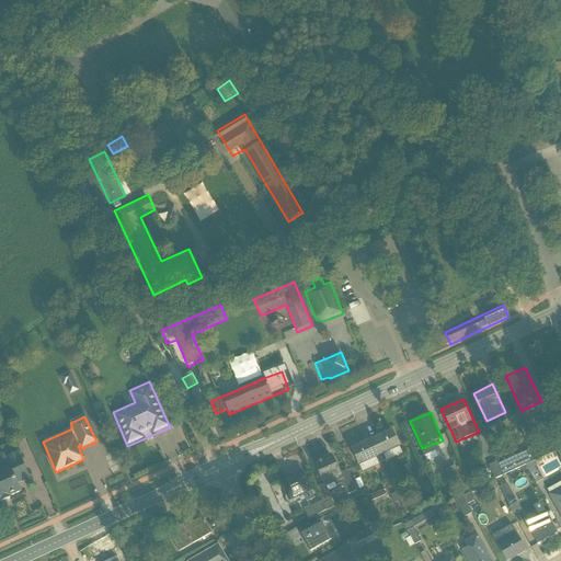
[(381,459),(402,449),(392,430),(371,439),(381,459)]
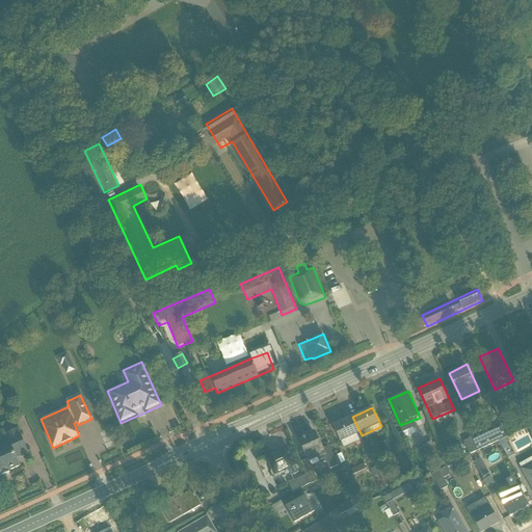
[(362,435),(352,417),(333,427),(342,445),(362,435)]
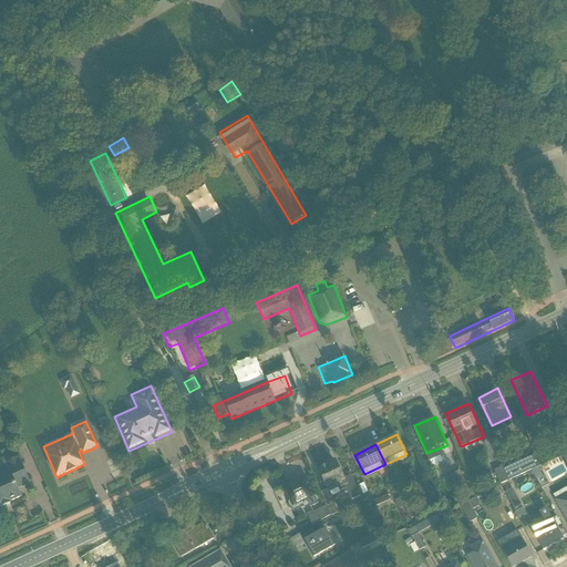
[(548,480),(533,452),(502,470),(508,481),(528,470),(537,485),(548,480)]
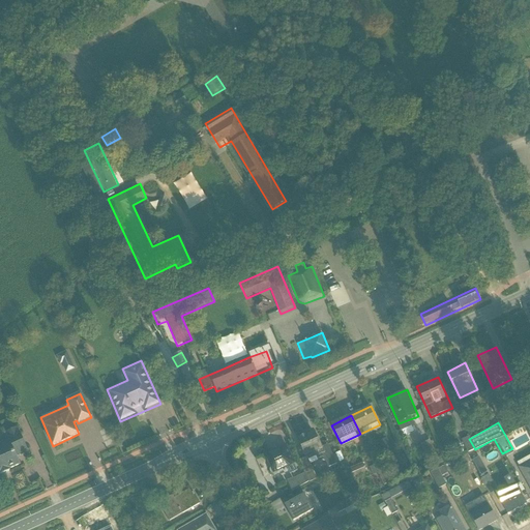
[(308,462),(326,453),(314,428),(296,436),(308,462)]
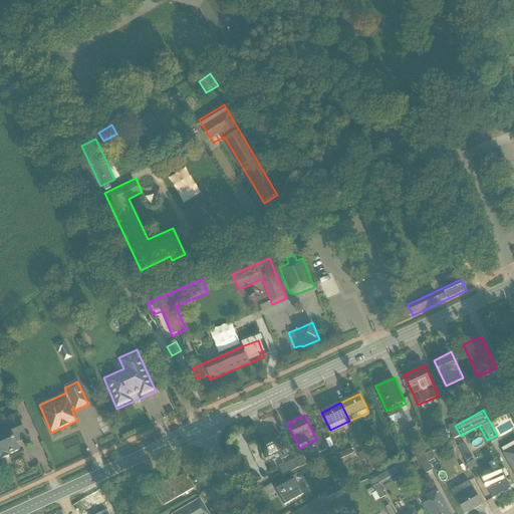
[(0,464),(21,455),(8,425),(0,428),(0,464)]
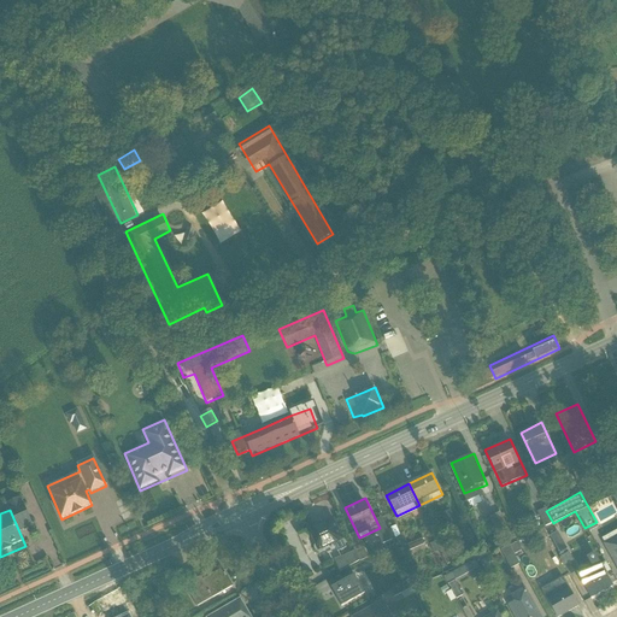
[(429,518),(434,527),(440,523),(436,515),(429,518)]
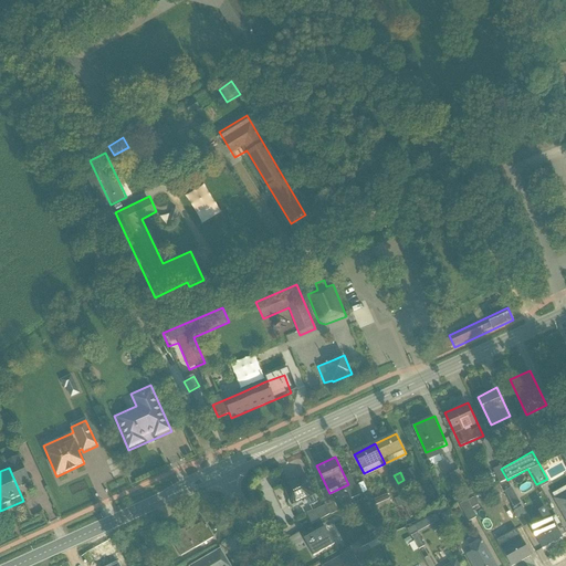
[(291,511),(316,499),(304,474),(280,488),(291,511)]
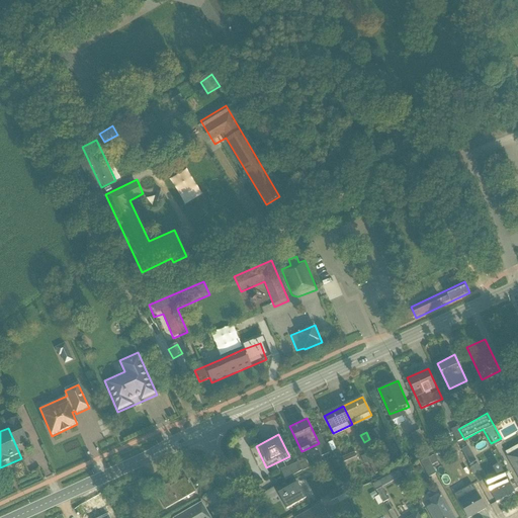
[(517,475),(517,449),(507,455),(517,475)]
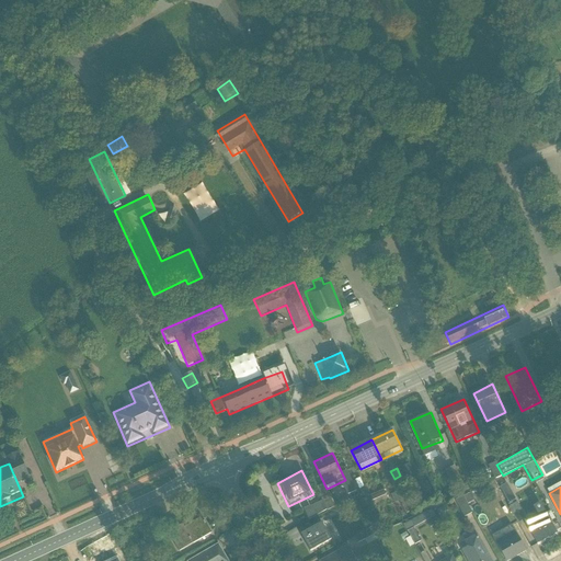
[(391,489),(376,493),(378,501),(393,497),(391,489)]
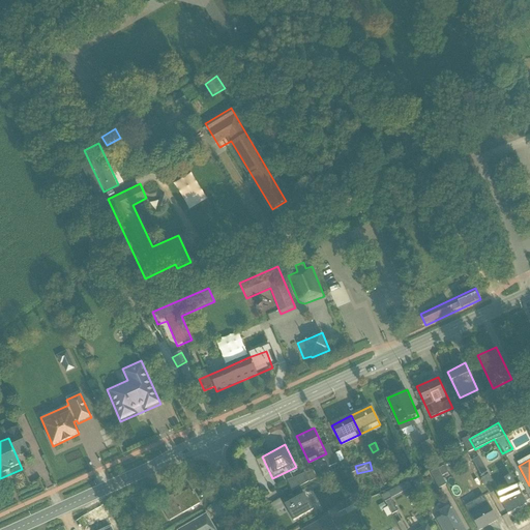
[(478,478),(479,486),(491,482),(490,476),(478,478)]
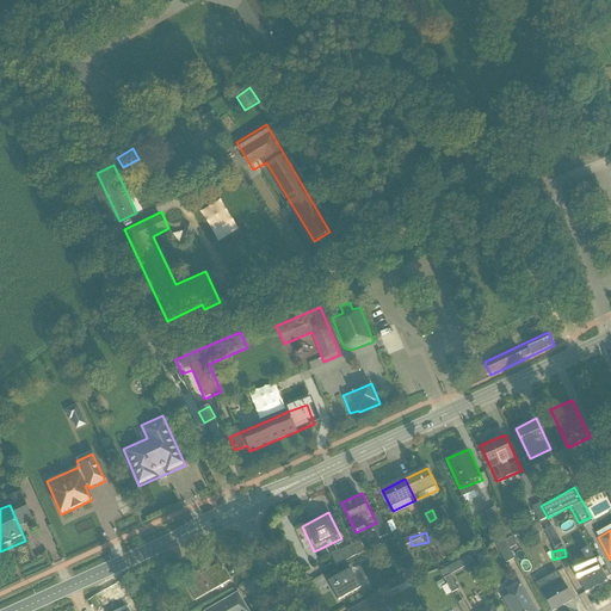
[(586,592),(606,580),(590,549),(569,561),(586,592)]
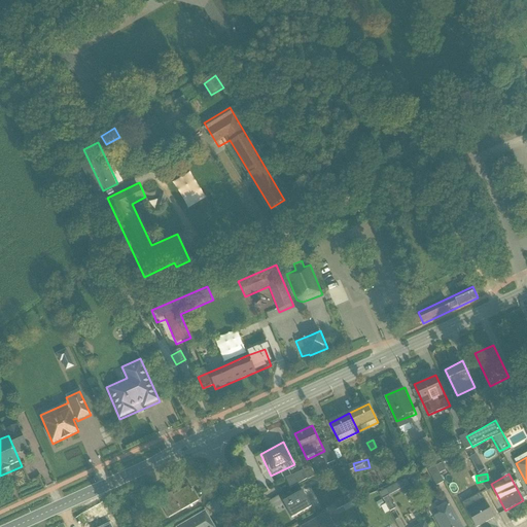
[(170,520),(200,503),(189,484),(160,501),(170,520)]
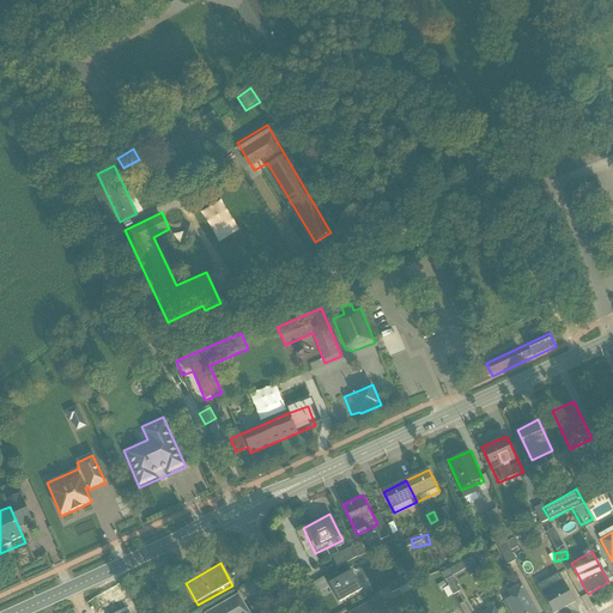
[(456,568),(442,572),(451,599),(466,593),(456,568)]
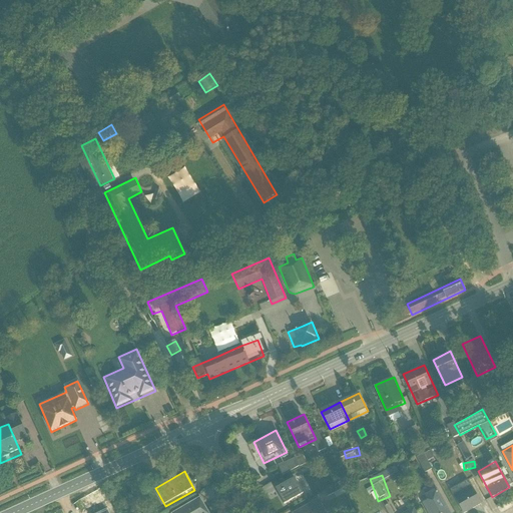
[(275,489),(284,504),(303,494),(294,478),(275,489)]
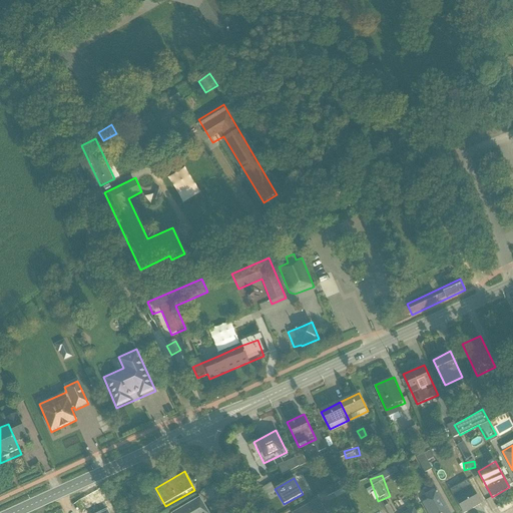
[(426,512),(450,512),(437,488),(419,498),(426,512)]
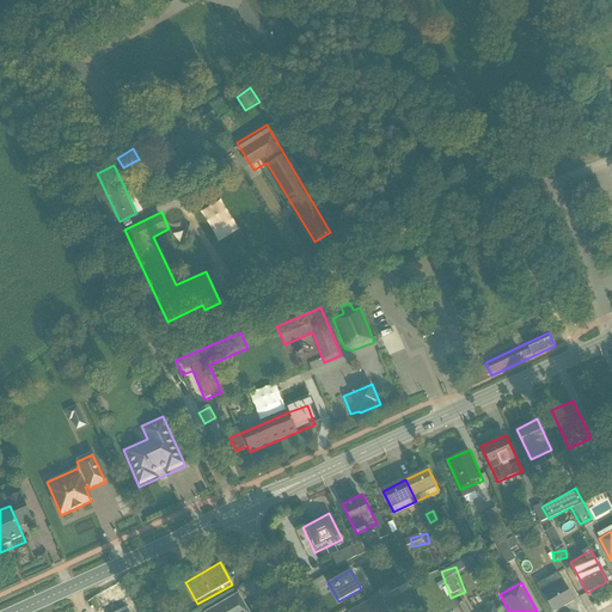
[(551,611),(575,600),(565,582),(543,594),(551,611)]
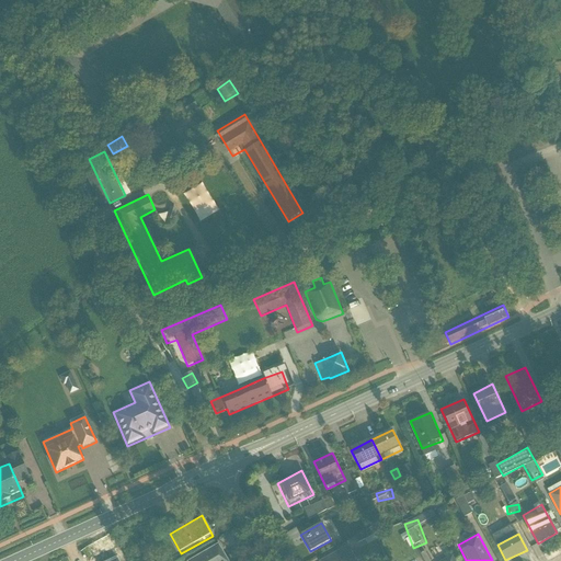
[(227,560),(218,545),(191,560),(227,560)]
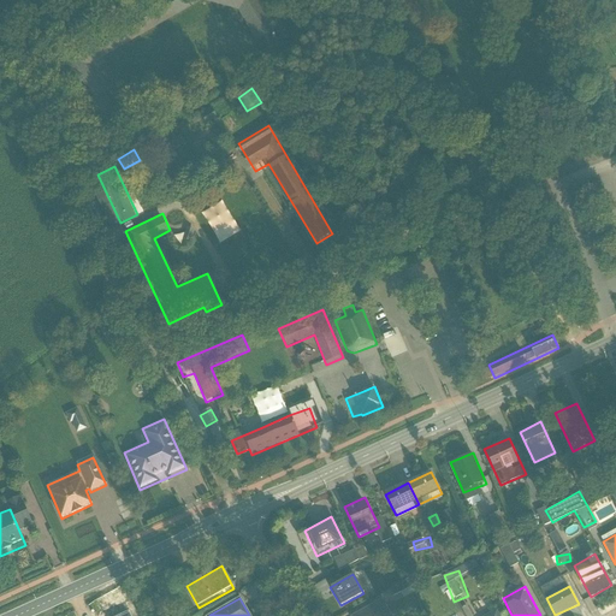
[(391,615),(381,599),(353,615),(391,615)]
